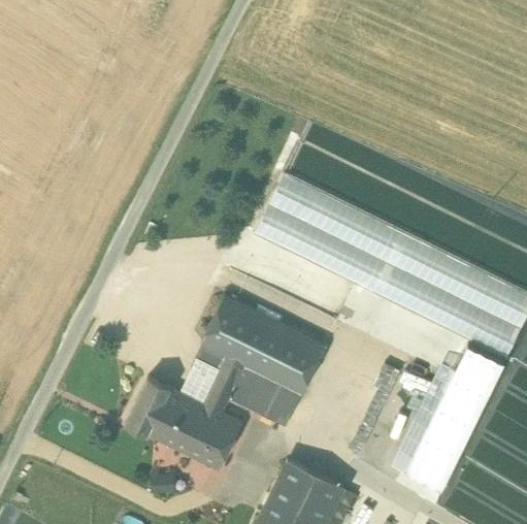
[(526,319),(526,293),(284,175),(269,204),(523,328),(526,319)]
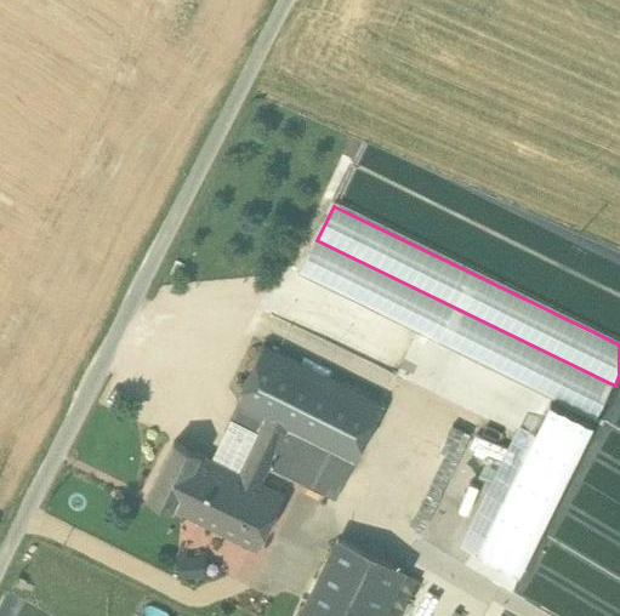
[(615,386),(317,240),(299,277),(598,422),(615,386)]
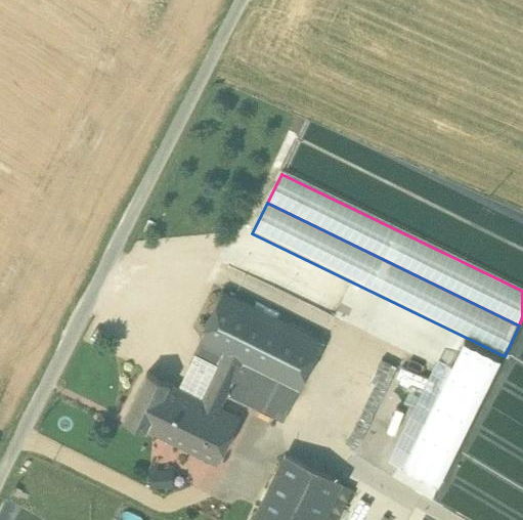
[(497,361),(249,241),(236,265),(485,387),(497,361)]
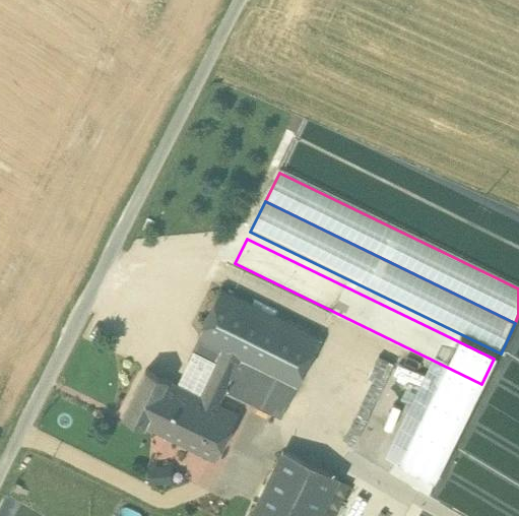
[(319,341),(219,293),(197,338),(200,340),(222,350),(241,360),(297,388),(319,341)]
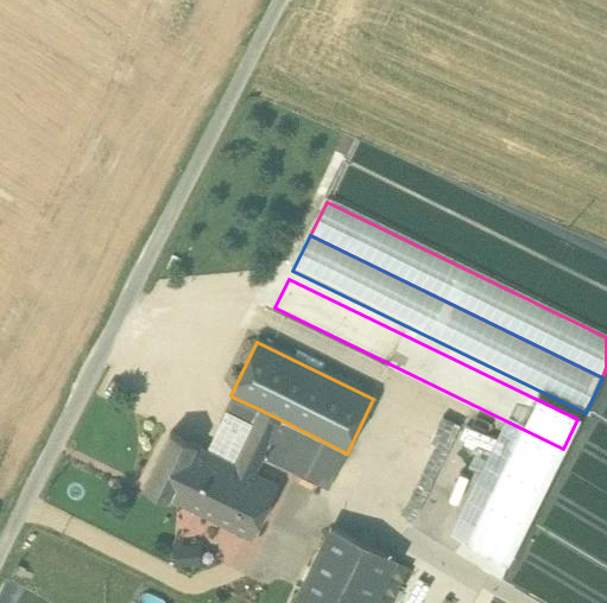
[(260,410),(234,398),(226,413),(252,426),(260,410)]
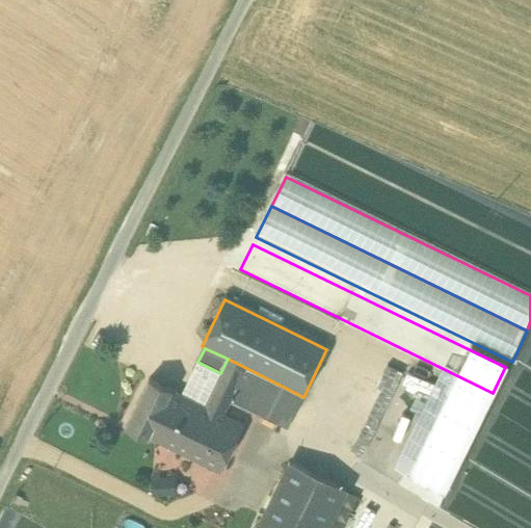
[(383,353),(362,416),(402,430),(416,395),(427,399),(436,375),(415,367),(416,365),(383,353)]
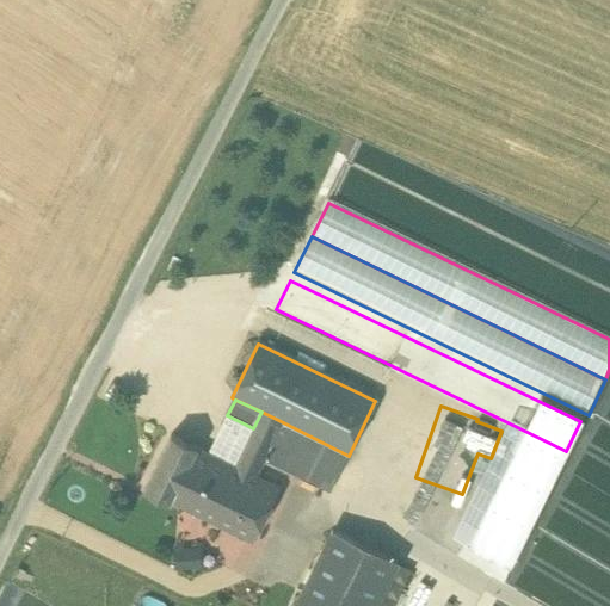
[(253,428),(234,468),(230,467),(204,521),(210,524),(251,543),(266,512),(293,525),(303,504),(256,480),(264,462),(283,422),(262,412),(253,428)]
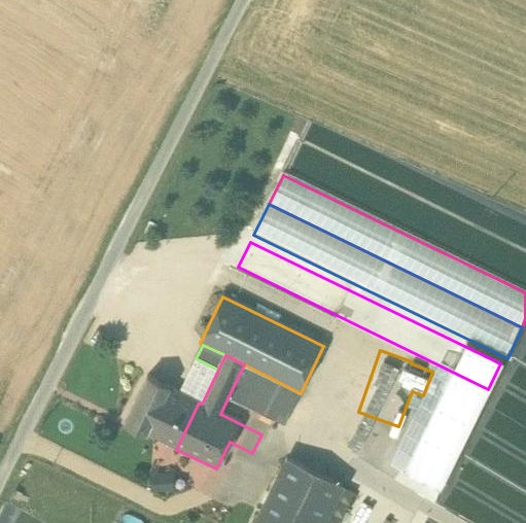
[(218,370),(196,358),(179,393),(199,403),(202,404),(218,370)]
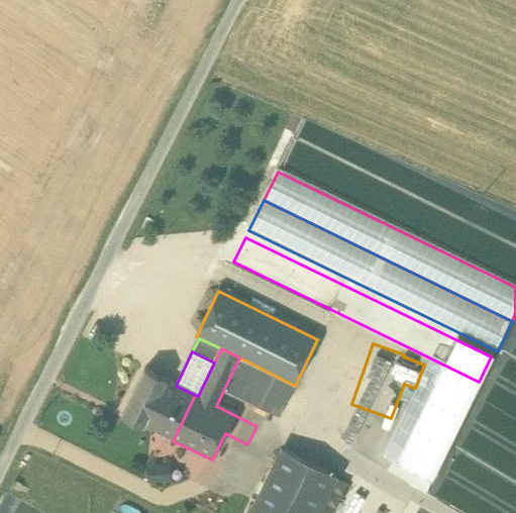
[(295,386),(239,357),(223,391),(279,418),(295,386)]
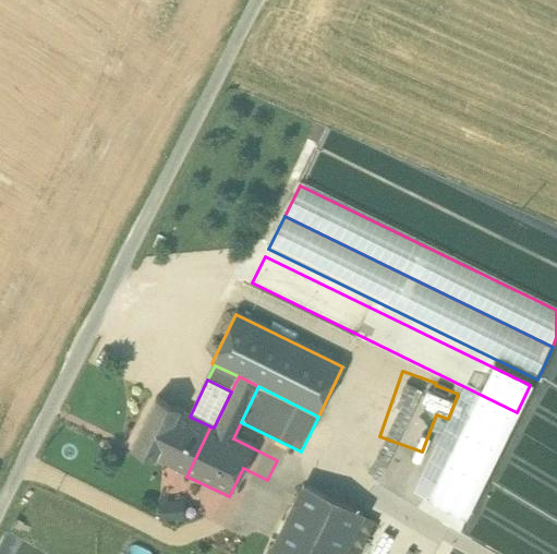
[(190,417),(156,400),(132,449),(186,477),(210,426),(190,417)]
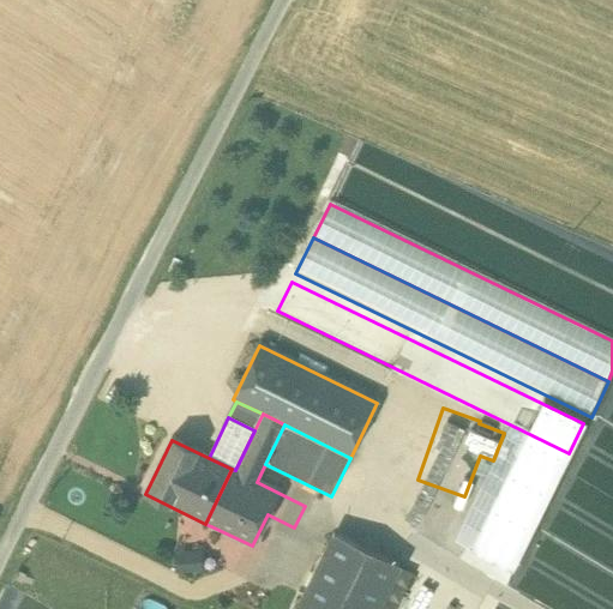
[(378,608),(398,567),(334,536),(298,608),(378,608)]
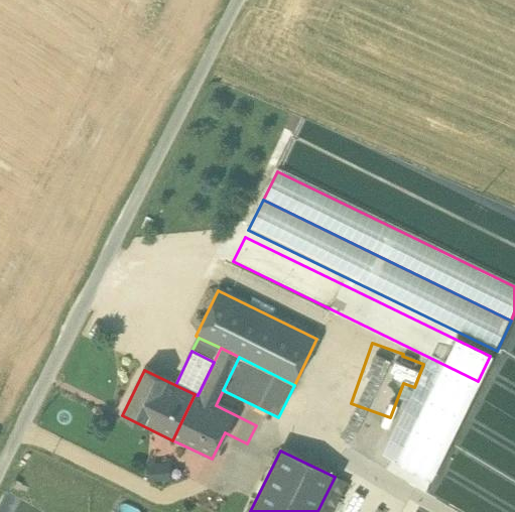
[(148,482),(172,481),(171,472),(148,473),(148,482)]
